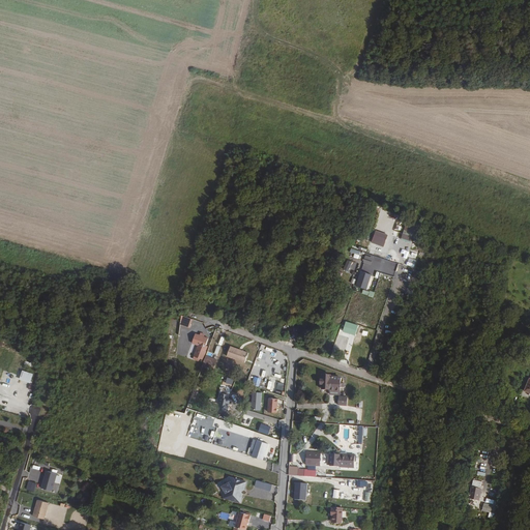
[(375,230),(371,242),(383,246),(387,235),(375,230)]
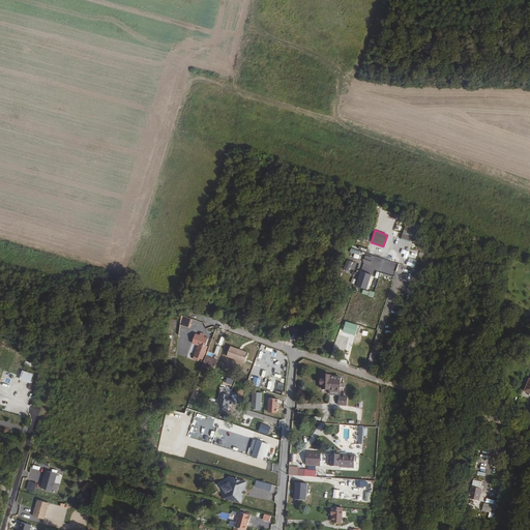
[(403,230),(401,238),(411,241),(413,233),(403,230)]
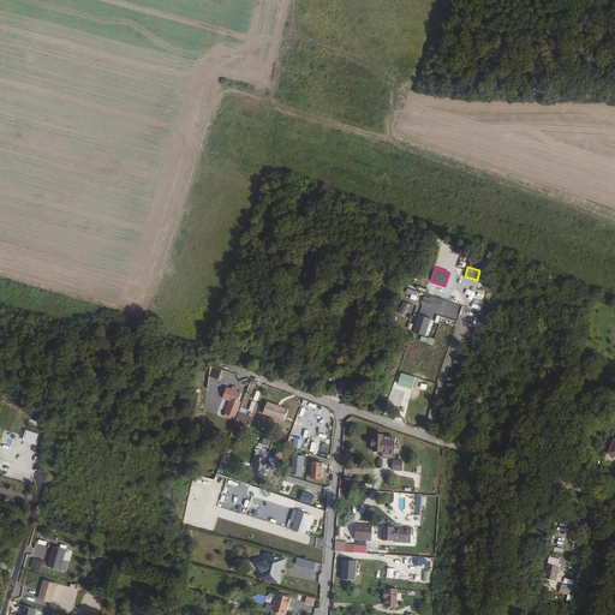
[(424,294),(421,304),(429,306),(433,297),(424,294)]
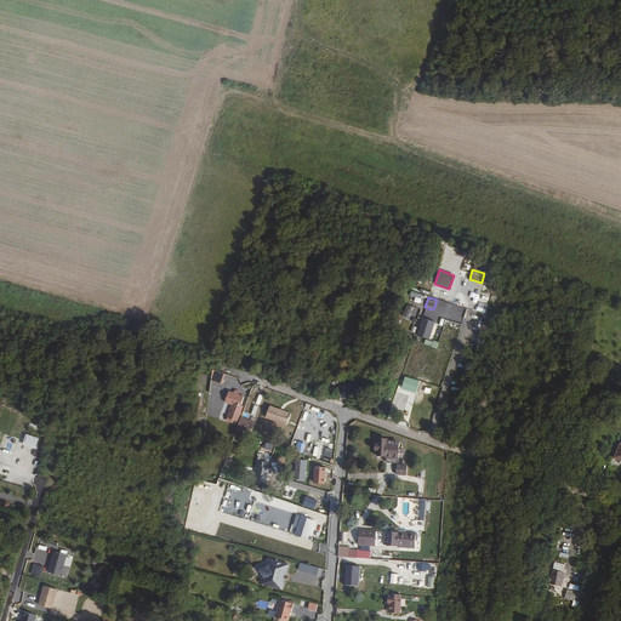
[(446,308),(444,317),(462,322),(466,309),(440,301),(439,306),(446,308)]
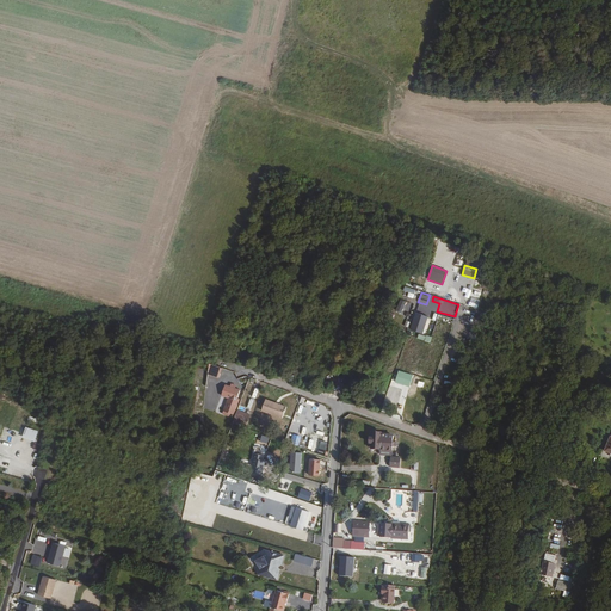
[(395,310),(401,314),(406,302),(400,300),(395,310)]
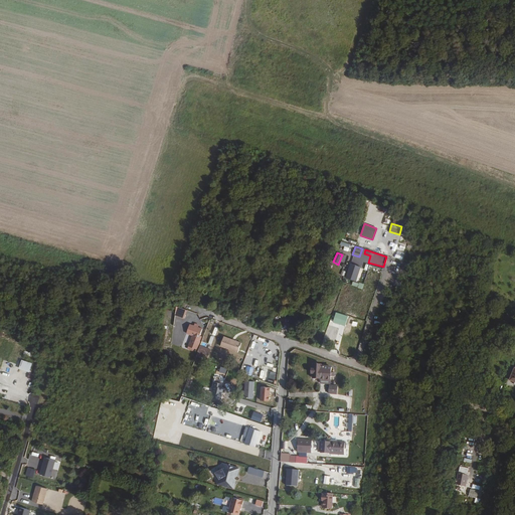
[(355,273),(358,267),(351,264),(348,270),(355,273)]
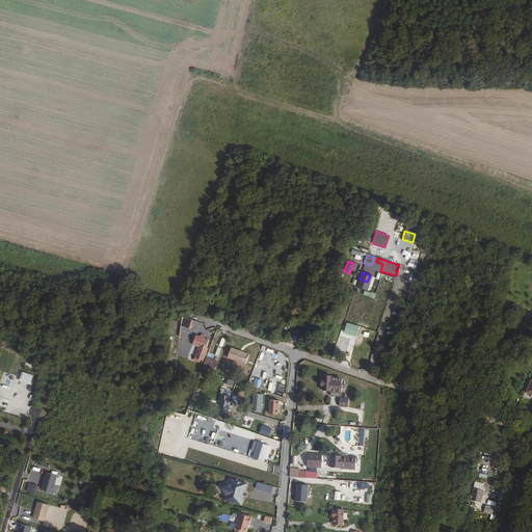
[(193,321),(182,317),(181,327),(189,329),(190,326),(191,326),(193,321)]
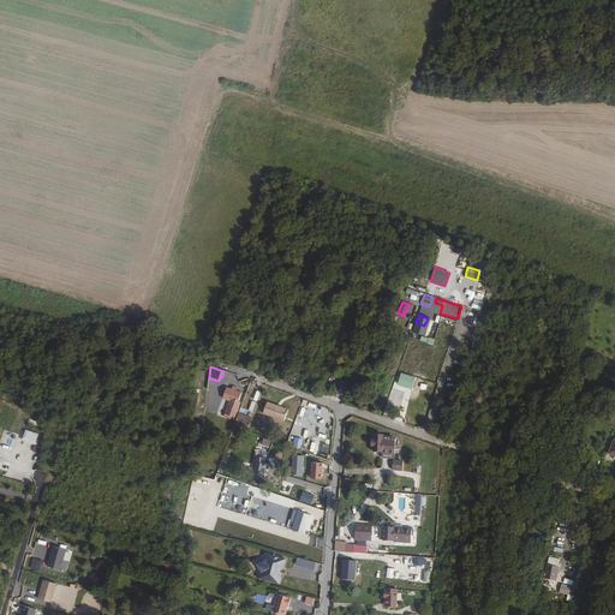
[(219,381),(209,378),(208,389),(220,390),(221,381),(219,381)]
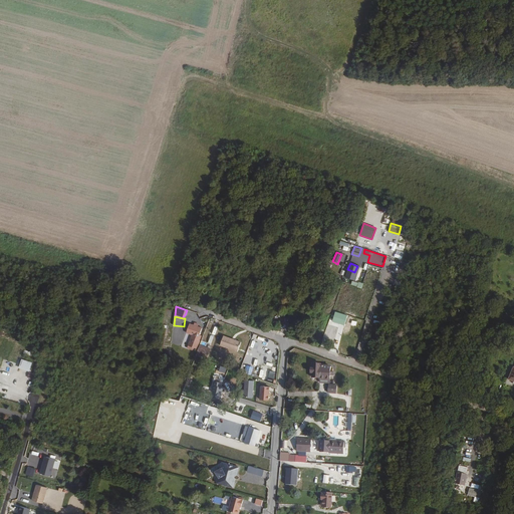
[(193,325),(189,324),(186,332),(192,335),(187,348),(192,350),(193,348),(196,349),(200,338),(198,337),(200,333),(201,328),(197,327),(193,325)]
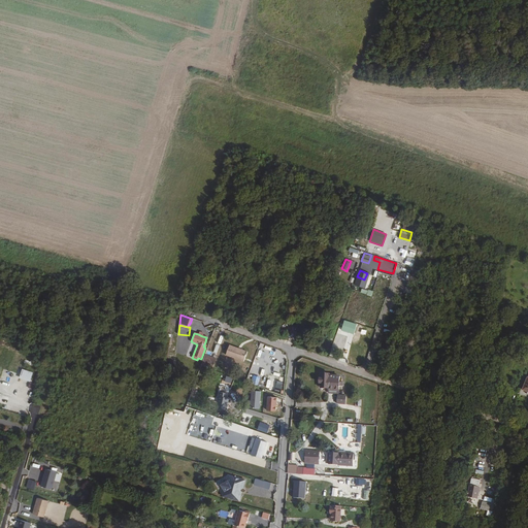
[(246,352),(229,344),(225,355),(243,361),(246,352)]
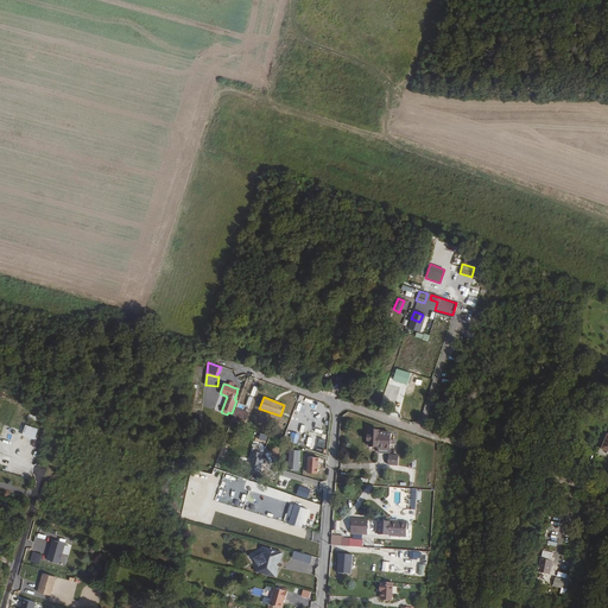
[(299,406),(308,409),(310,399),(302,397),(299,406)]
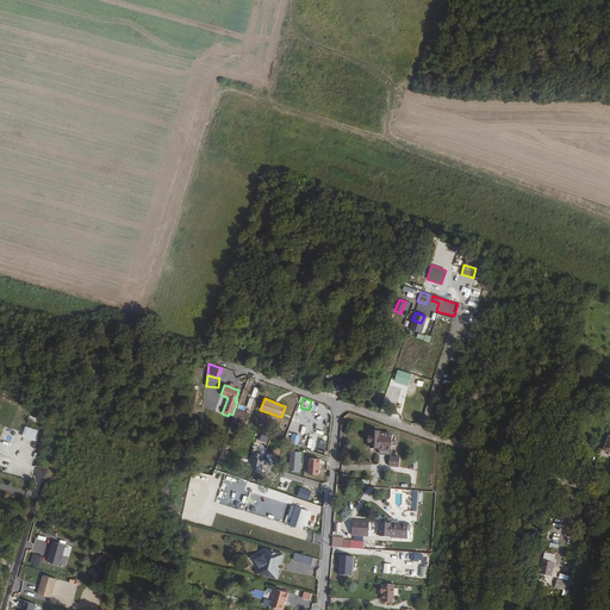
[(248,415),(237,410),(234,423),(244,427),(247,421),(246,421),(248,415)]
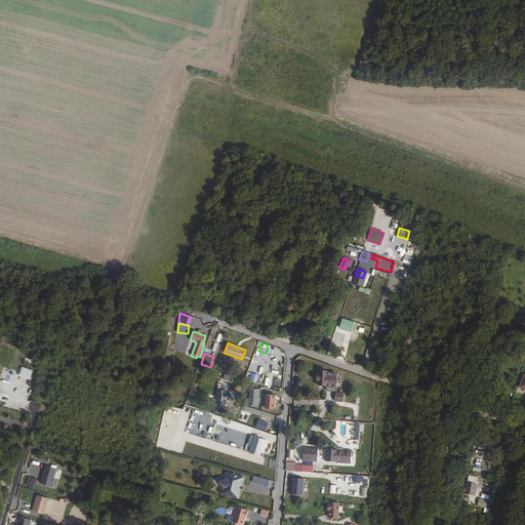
[(435,374),(439,366),(431,361),(426,370),(435,374)]
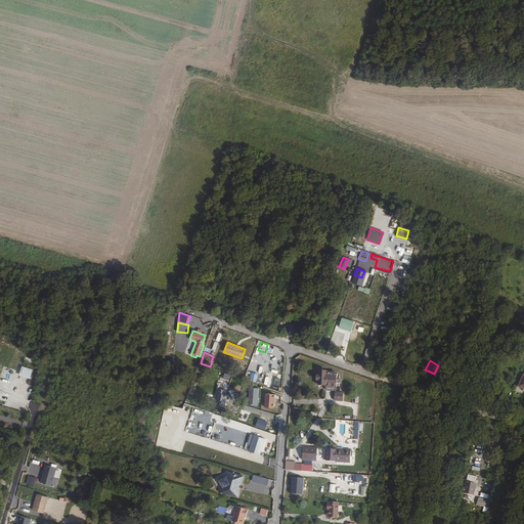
[(18,375),(29,379),(32,369),(20,366),(18,375)]
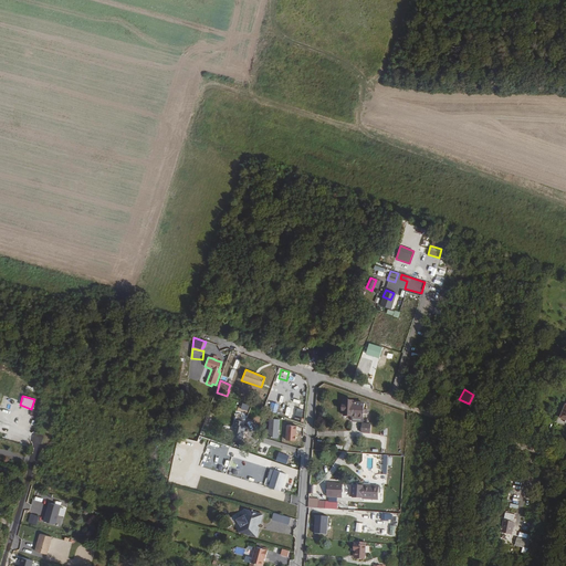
[(363,418),(364,404),(344,402),(343,416),(363,418)]
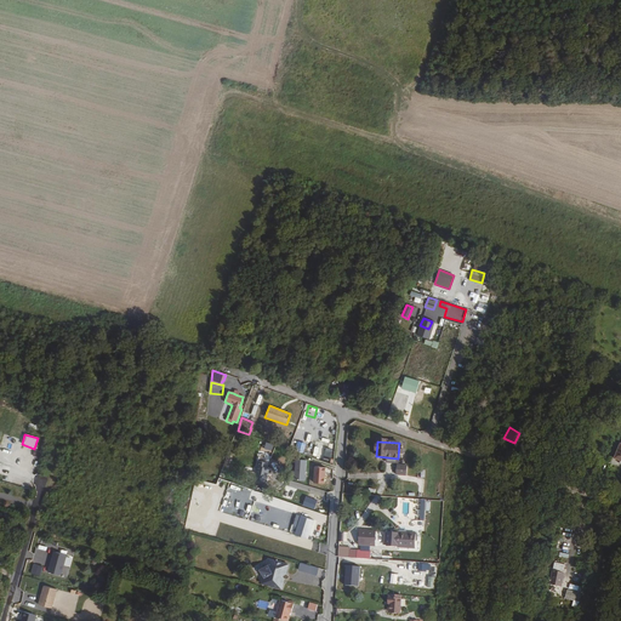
[(313,457),(329,461),(331,450),(315,446),(313,457)]
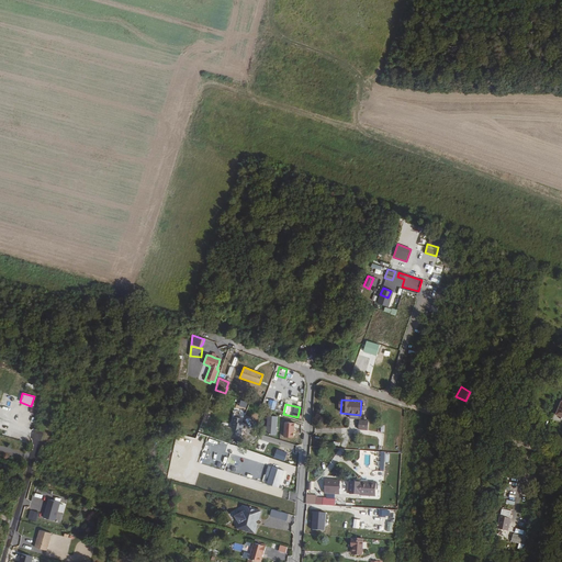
[(278,417),(268,416),(267,435),(277,436),(278,417)]
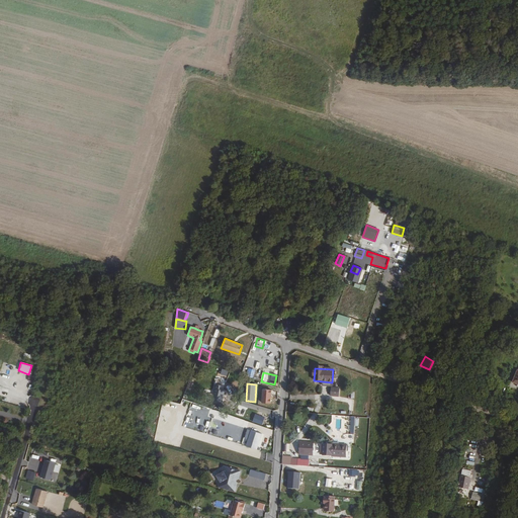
[(212,401),(222,403),(225,391),(223,391),(224,386),(216,384),(212,401)]
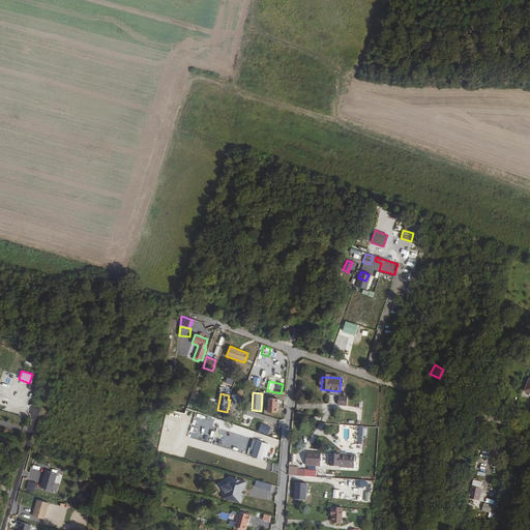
[(348,406),(348,398),(339,398),(339,406),(348,406)]
